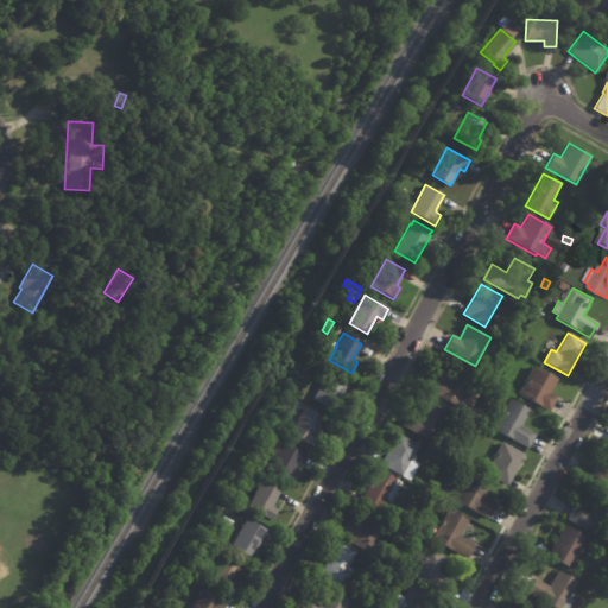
[(464,392),(457,406),(423,387),(430,373),(445,382),(454,366),(474,377),(464,392)]
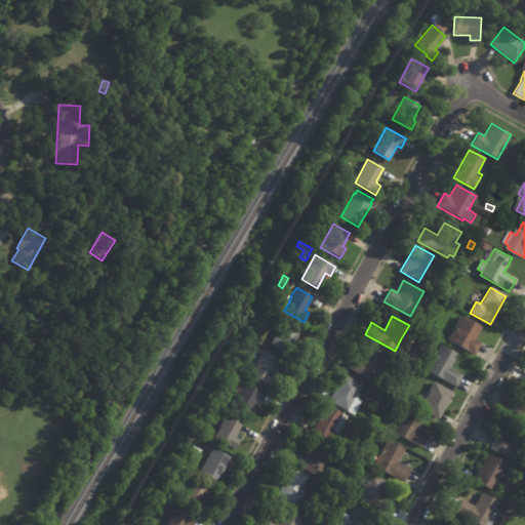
[(475,338),(475,339),(481,342),(474,356),(447,340),(460,316),(481,327),(475,338)]
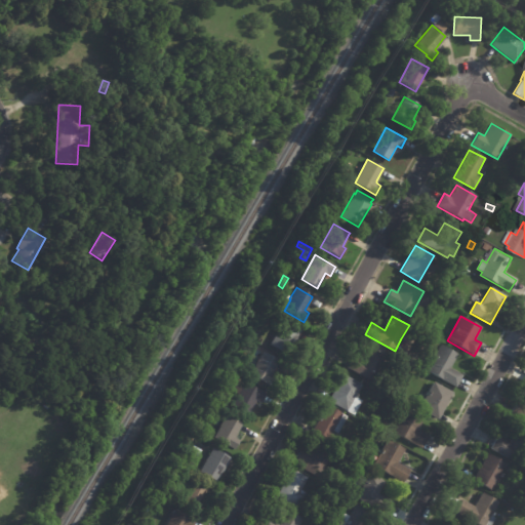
[(300,331),(287,355),(270,345),(282,321),(300,331)]
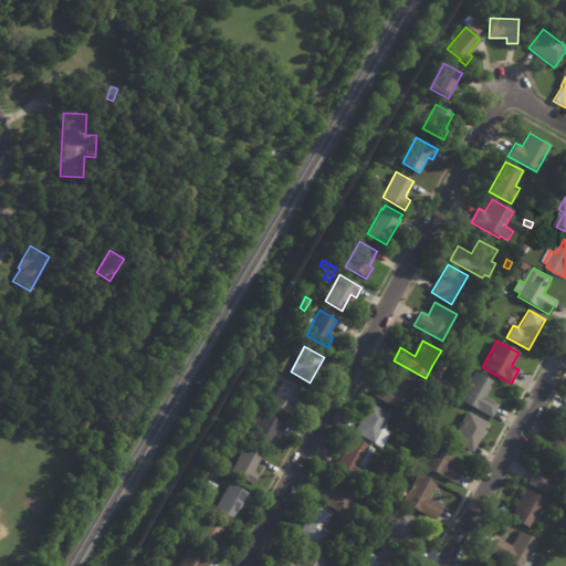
[(485,395),(484,397),(498,405),(490,417),(459,399),(474,373),(493,383),(485,395)]
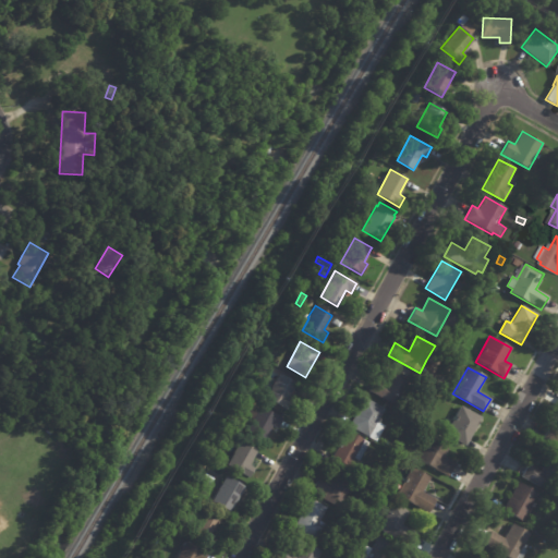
[(372,387),(376,378),(385,383),(393,368),(411,379),(396,405),(370,390),(372,387)]
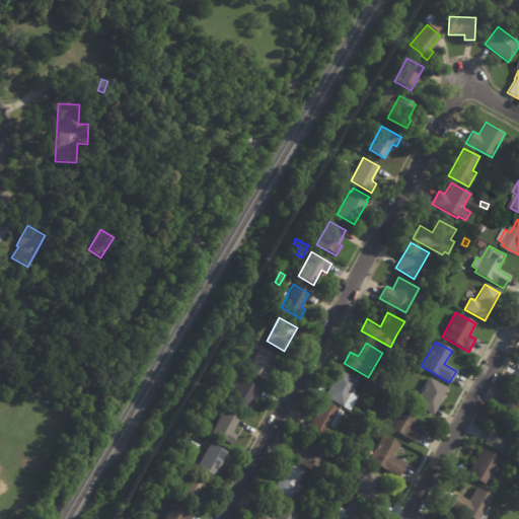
[(275,357),(268,369),(272,371),(266,382),(246,371),(260,348),(275,356),(275,357)]
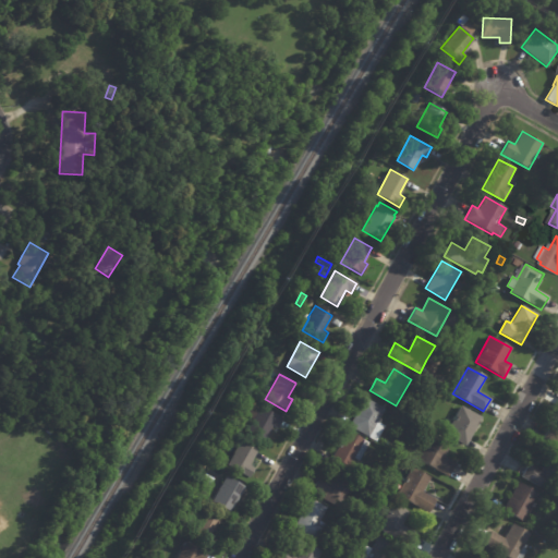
[(379,420),(377,422),(381,424),(377,431),(381,433),(377,441),(349,426),(364,398),(385,409),(379,420)]
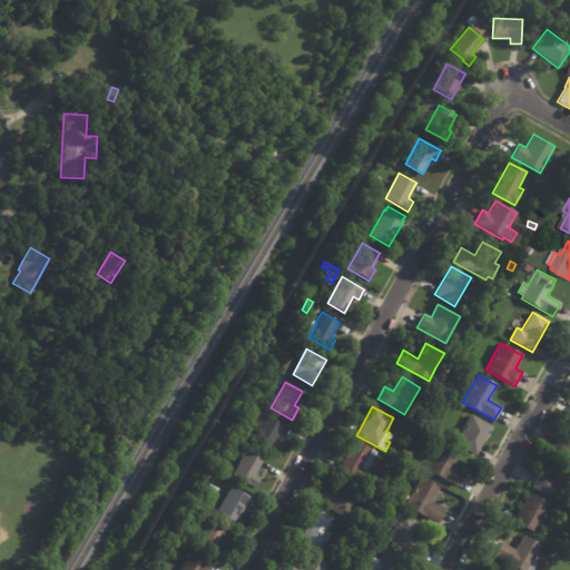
[(286,429),(282,438),(277,434),(267,451),(251,442),(257,430),(251,425),(258,412),(286,428),(286,429)]
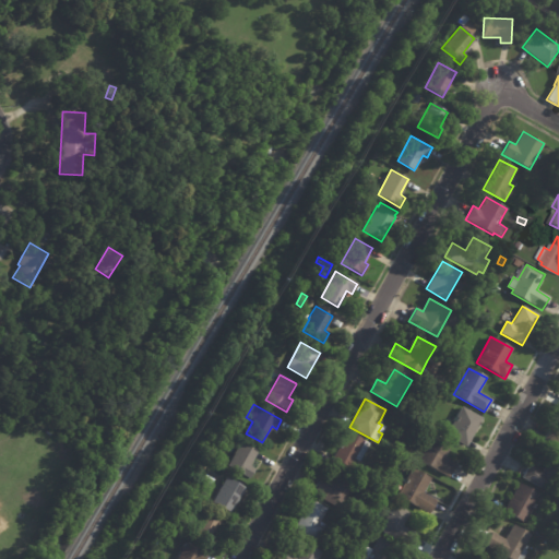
[(471,438),(466,447),(445,436),(461,407),(482,418),(471,438)]
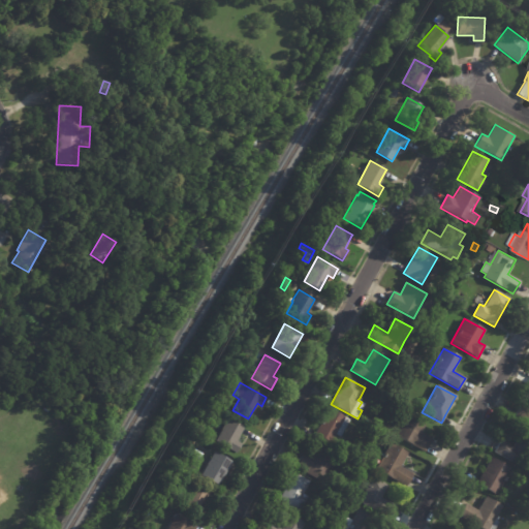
[(230,399),(226,407),(219,403),(223,396),(230,399)]
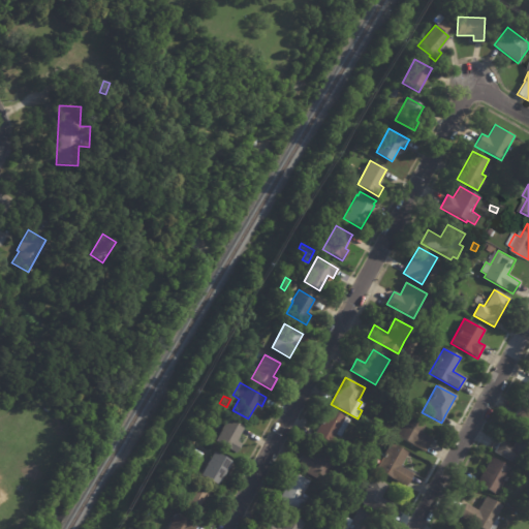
[(514,415),(520,405),(526,408),(528,402),(528,426),(512,417),(514,415)]
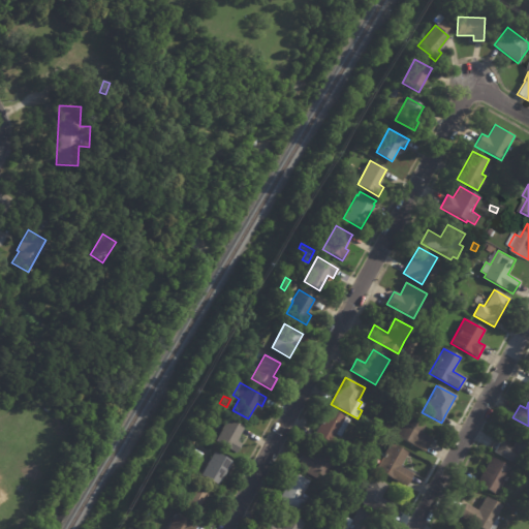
[(314,435),(329,408),(350,419),(335,447),(313,436),(314,435)]
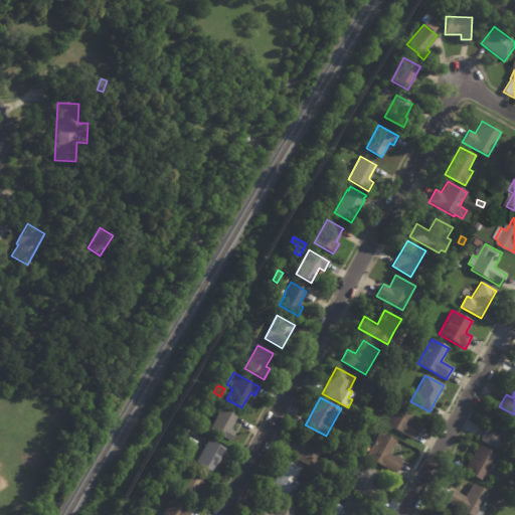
[(410,408),(409,410),(413,413),(408,421),(419,428),(413,440),(385,423),(399,398),(412,406),(410,408)]
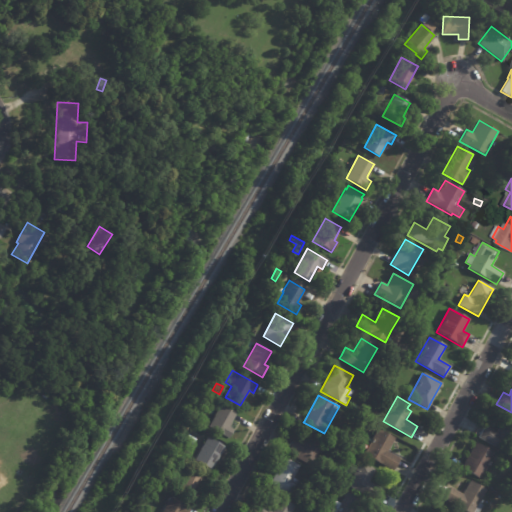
[(235,414),(229,425),(230,426),(229,427),(233,430),(227,439),(208,427),(213,419),(212,418),(220,404),(235,413),(235,414)]
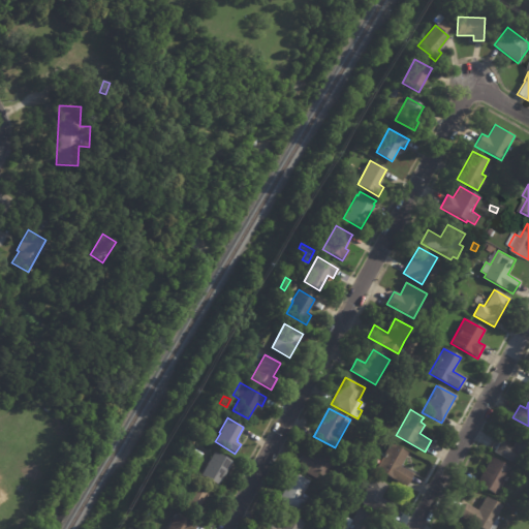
[(381,425),(391,430),(387,437),(377,432),(381,425)]
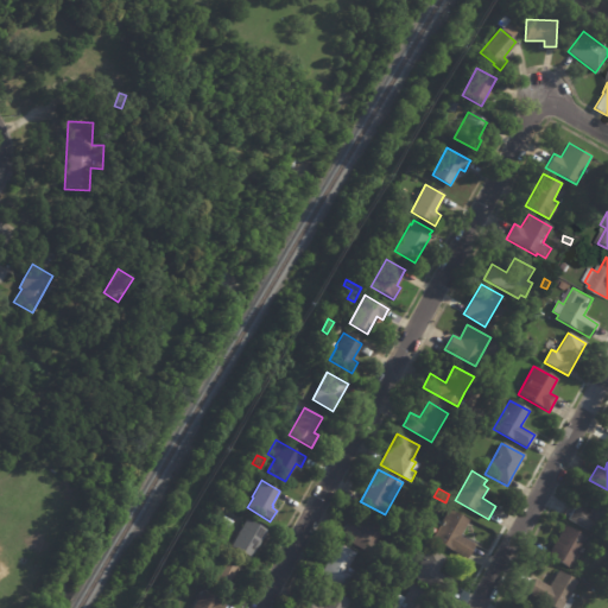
[(588,532),(567,519),(575,506),(588,513),(597,496),(607,501),(607,518),(605,524),(607,525),(607,538),(607,540),(589,530),(588,532)]
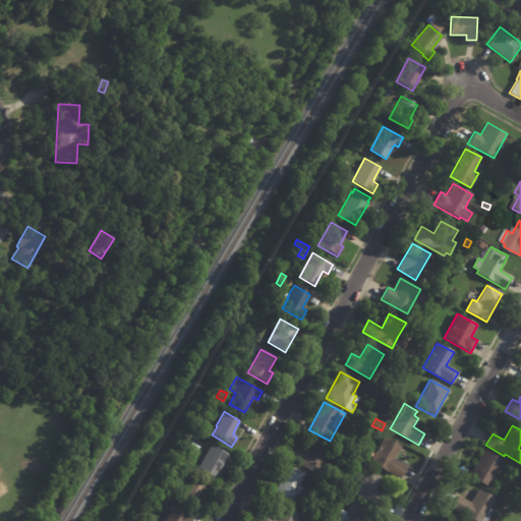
[(193,433),(190,439),(185,437),(188,430),(193,433)]
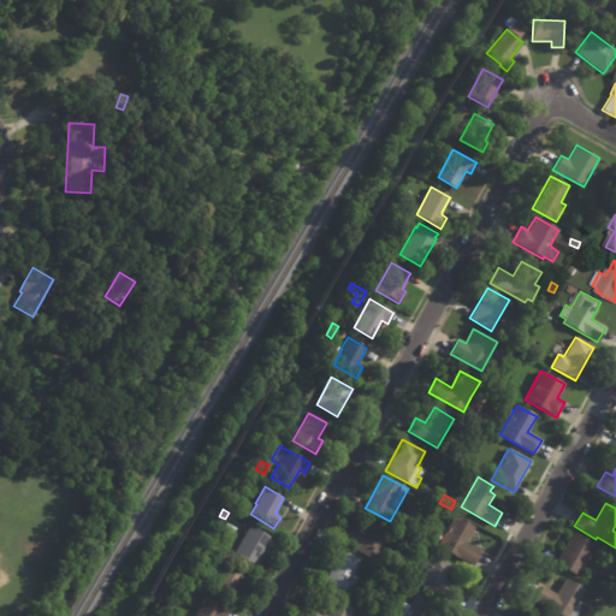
[(467,542),(466,544),(480,552),(472,567),(438,548),(439,544),(431,540),(438,528),(445,532),(455,516),(474,527),(467,542)]
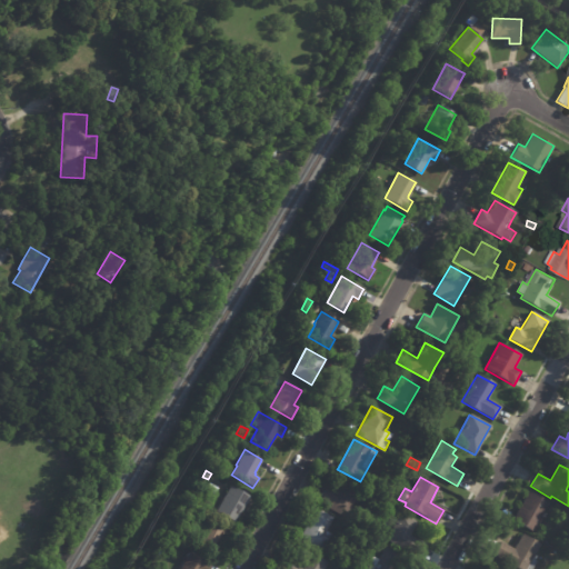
[(318,502),(326,489),(336,495),(343,480),(353,486),(356,481),(366,487),(348,519),(318,502)]
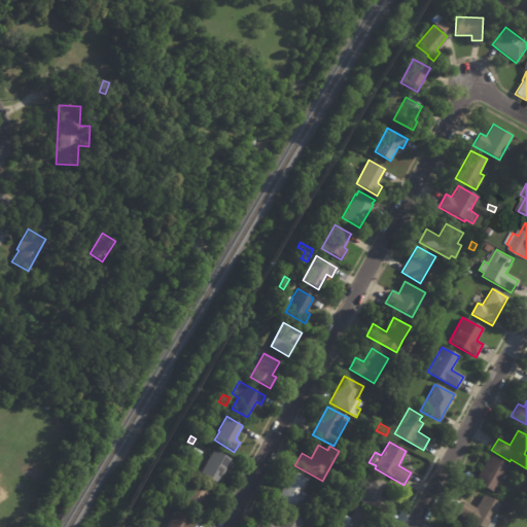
[(227,459),(231,460),(216,484),(199,473),(213,450),(227,459)]
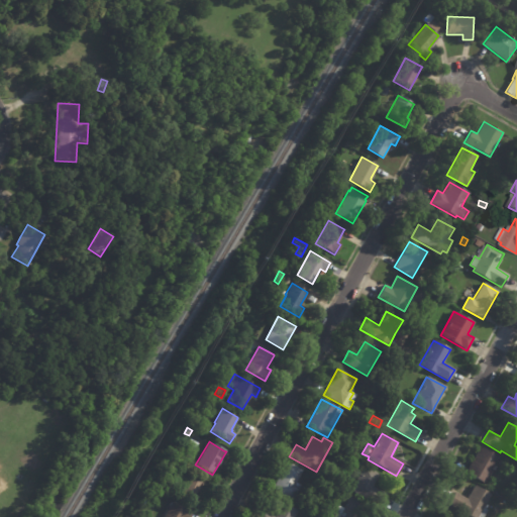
[(464,473),(479,446),(498,457),(484,484),(464,473)]
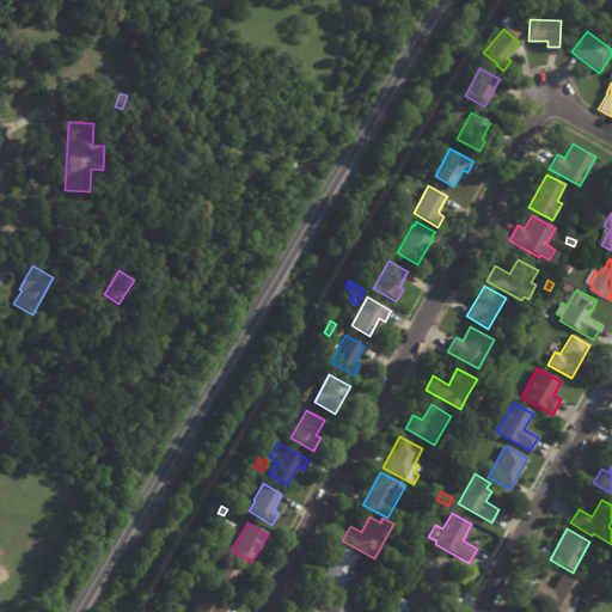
[(398,531),(409,537),(404,545),(393,539),(398,531)]
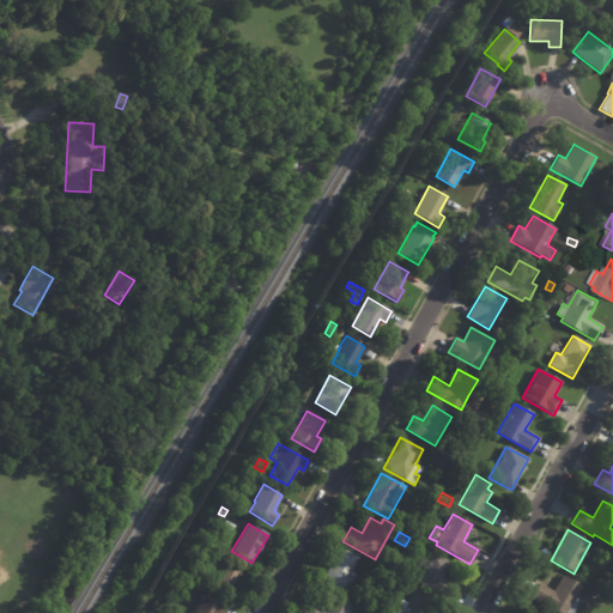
[(351,572),(349,578),(354,581),(346,595),(322,581),(341,547),(359,558),(351,572)]
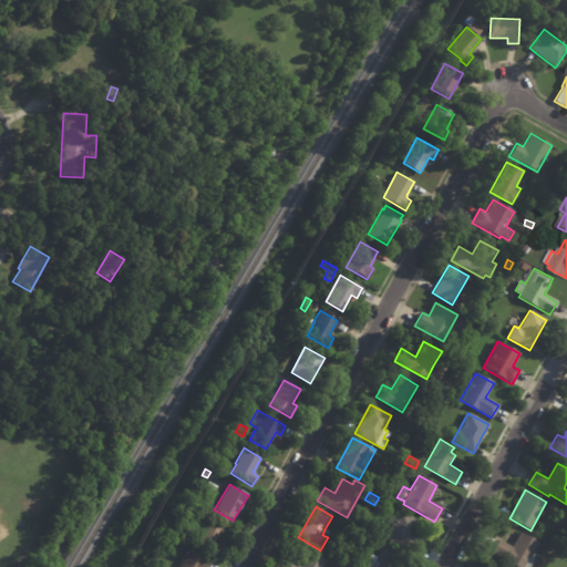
[(409,532),(408,534),(423,543),(415,556),(384,538),(399,512),(415,521),(409,532)]
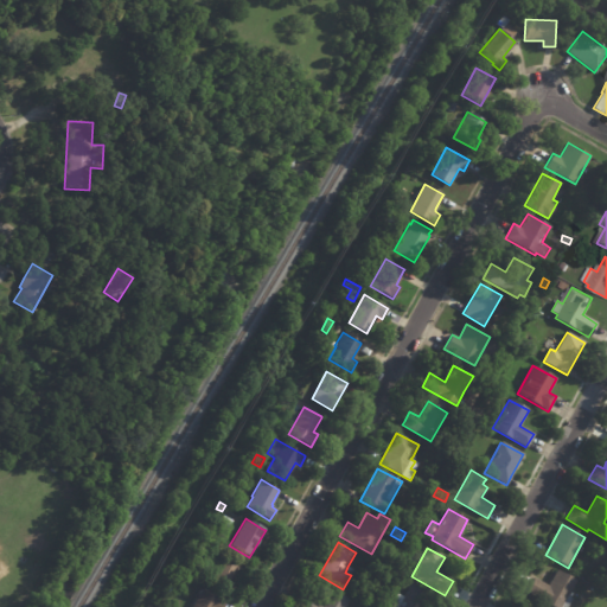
[(198,554),(193,563),(185,560),(191,549),(198,554)]
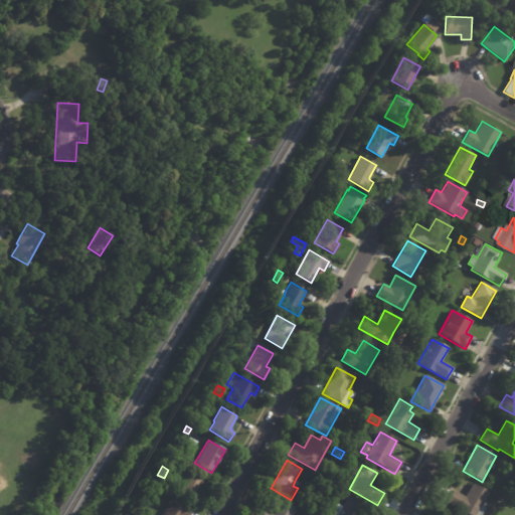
[(203,479),(196,493),(199,494),(195,503),(176,494),(187,471),(203,479)]
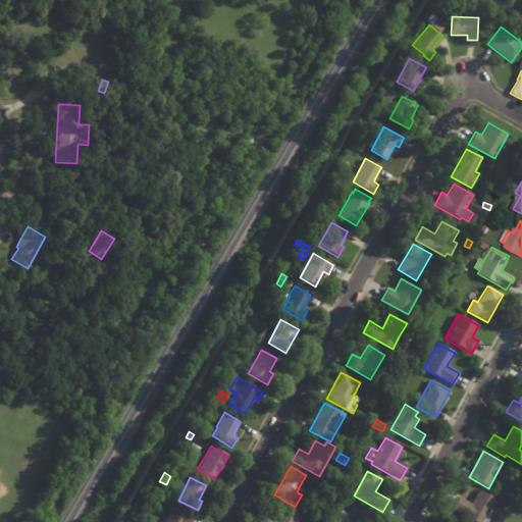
[(453,508),(459,497),(471,504),(478,490),(496,500),(488,513),(492,516),(488,521),(473,521),(452,510),(453,508)]
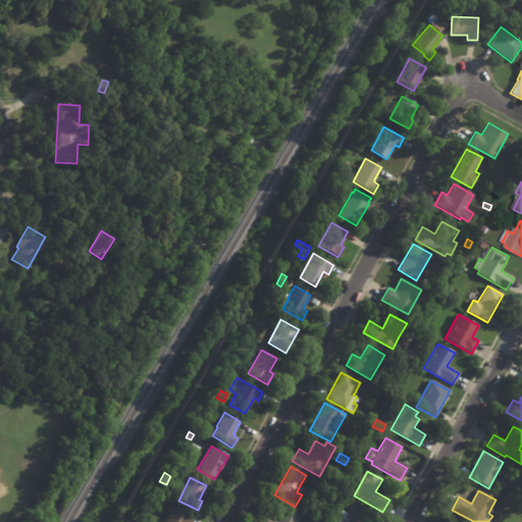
[(309,492),(318,497),(315,503),(306,499),(309,492)]
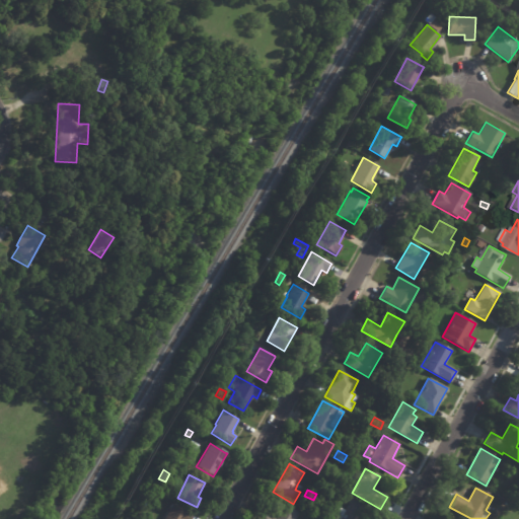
[(359,518),(334,518),(340,508),(345,511),(351,500),(366,508),(359,518)]
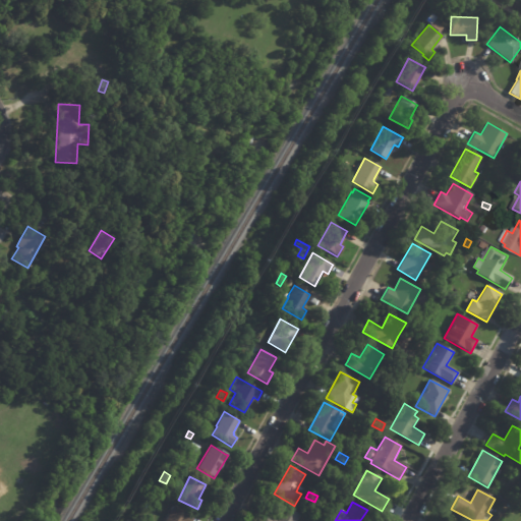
[(501,503),(506,505),(503,512),(498,509),(501,503)]
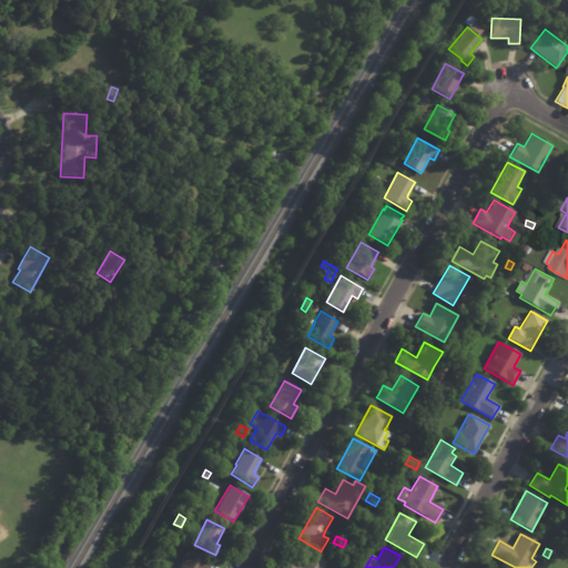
[(322,567),(280,567),(285,558),(300,566),(307,551),(326,561),(322,567)]
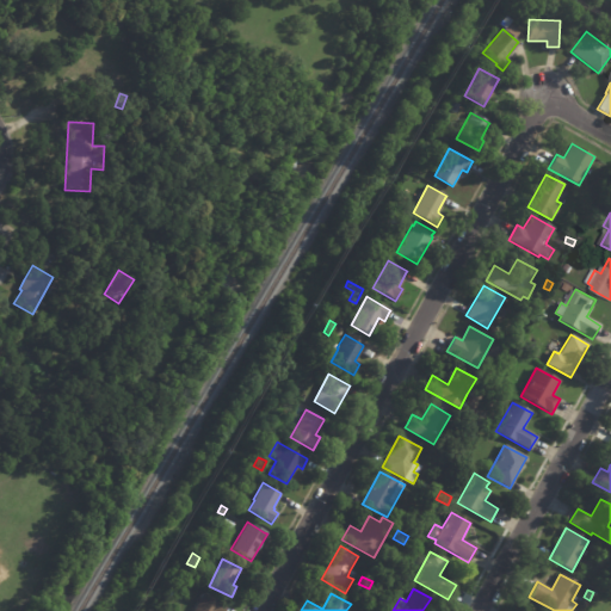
[(224,609),(222,610),(192,610),(197,604),(196,604),(197,602),(198,602),(202,594),(226,608),(224,609)]
